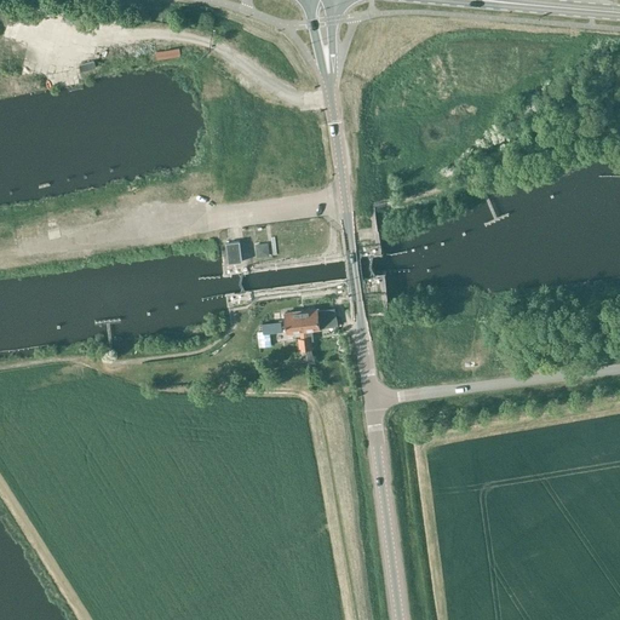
[(72,61),(53,68),(57,76),(75,69),(72,61)]
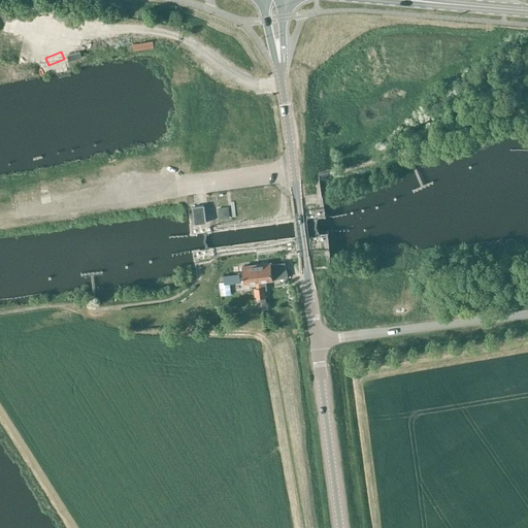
[(15,200),(17,205),(26,204),(25,192),(9,194),(10,200),(15,200)]
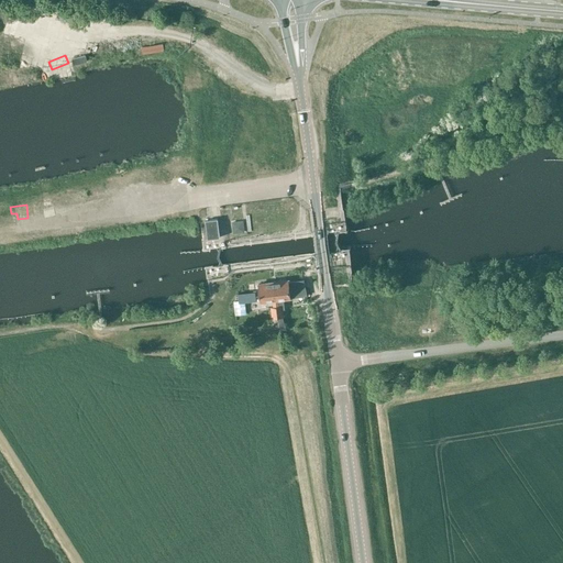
[(218,218),(206,220),(208,239),(220,238),(218,218)]
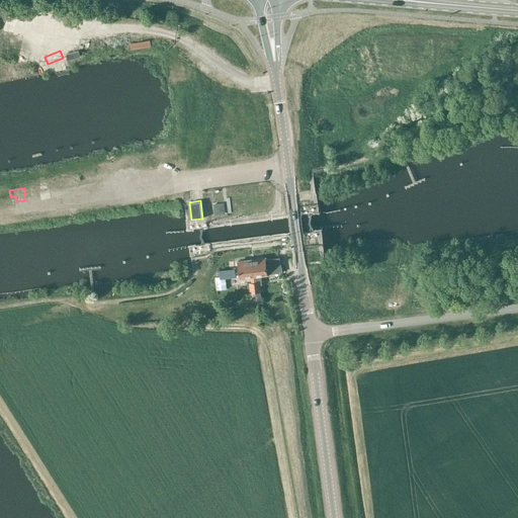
[(211,204),(214,216),(223,213),(221,202),(211,204)]
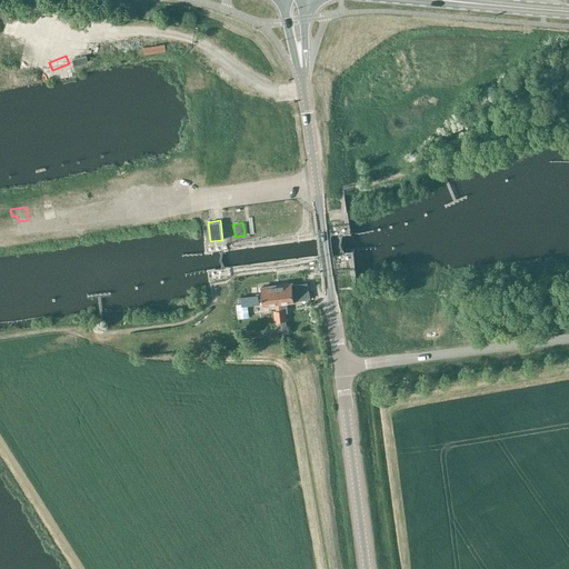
[(292,282),(277,285),(280,320),(281,320),(283,333),(289,332),(286,319),(287,319),(286,309),(288,309),(287,301),(295,301),(295,298),(309,296),(310,296),(307,283),(292,286),(292,282)]
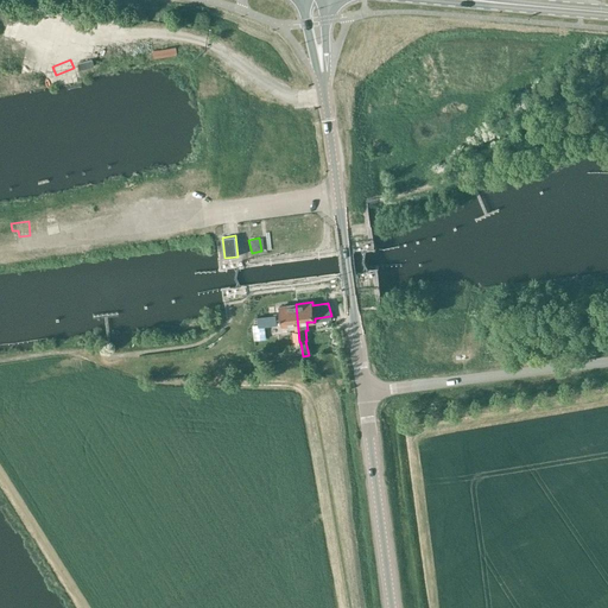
[(296,304),(278,306),(280,325),(295,324),(295,331),(292,331),(293,343),(299,342),(296,304)]
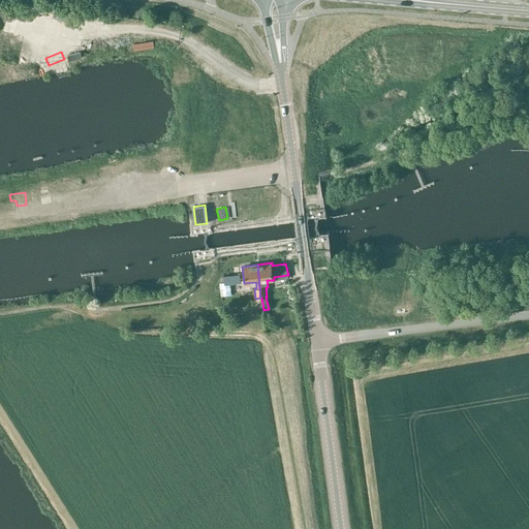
[(224,283),(220,283),(222,296),(231,294),(230,284),(241,282),(240,274),(223,276),(224,283)]
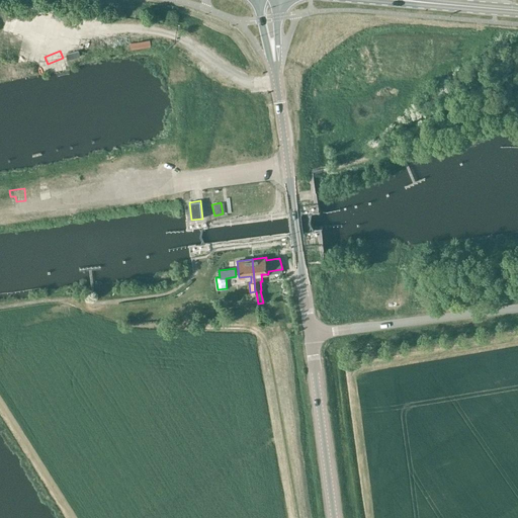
[(245,312),(242,318),(247,321),(250,315),(245,312)]
